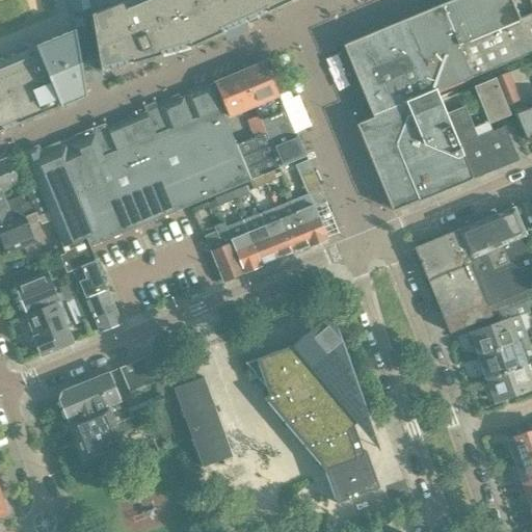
[(0,0),(0,130),(85,95),(82,72),(97,70),(101,69),(101,71),(148,58),(190,47),(269,9),(290,0),(0,0)]
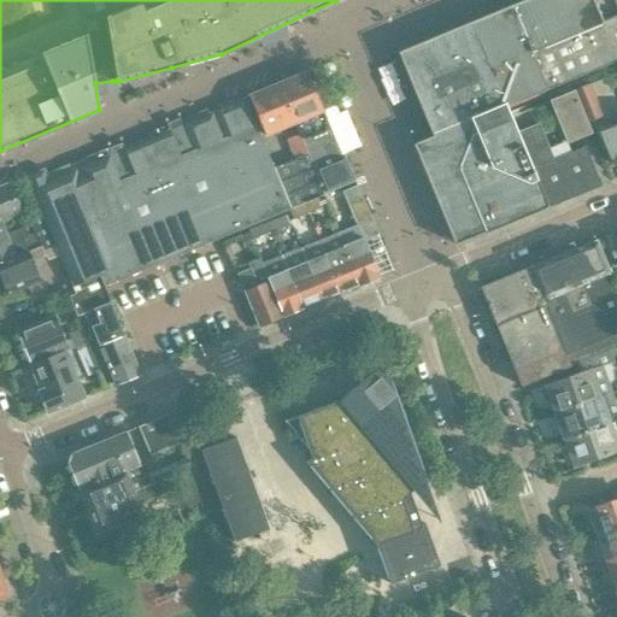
[(521,0),(511,5),(530,52),(600,23),(600,22),(603,21),(593,0),(521,0)]
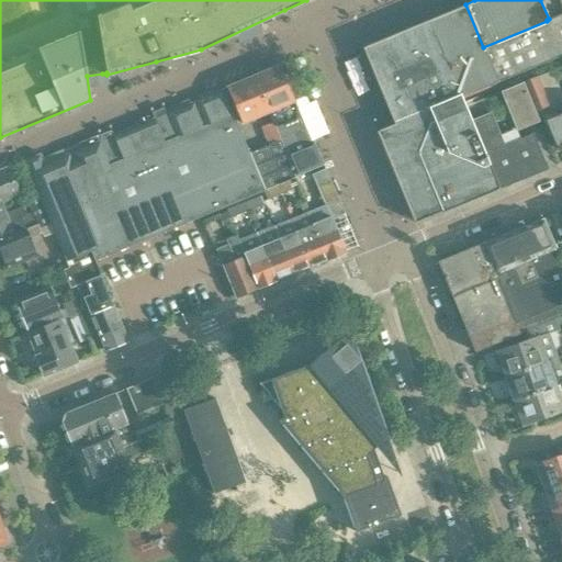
[(561,0),(559,0),(561,8),(561,13),(549,19),(547,20),(547,21),(483,47),(497,81),(561,53),(561,0)]
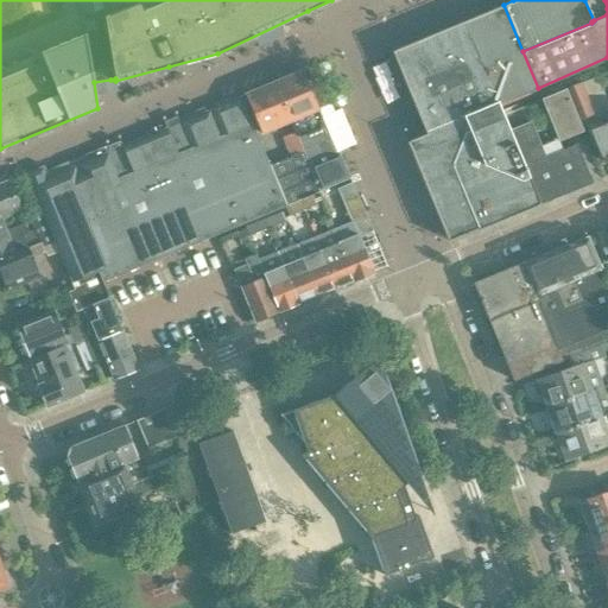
[(448,242),(515,214),(542,203),(506,116),(504,118),(498,105),(538,88),(523,51),(504,5),(392,51),(425,132),(406,139),(448,242)]
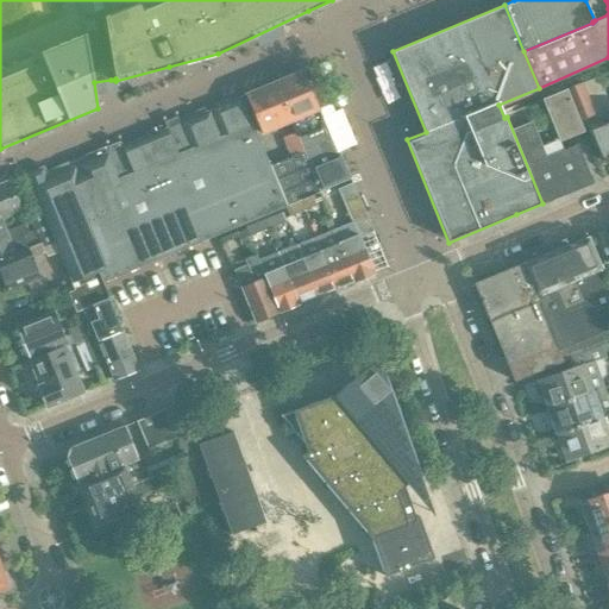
[(303,70),(275,82),(292,121),(296,132),(305,152),(321,190),(351,179),(324,115),(333,112),(331,104),(319,108),(318,105),(303,70)]
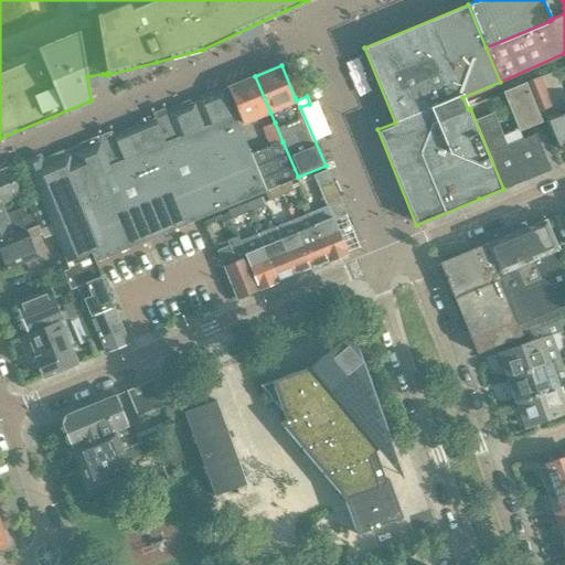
[(270,113),(255,76),(227,87),(243,125),(270,113)]
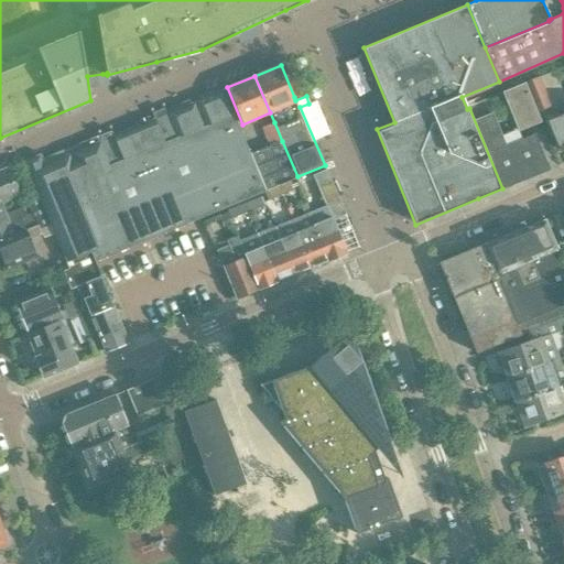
[(539,77),(523,83),(535,112),(551,106),(539,77)]
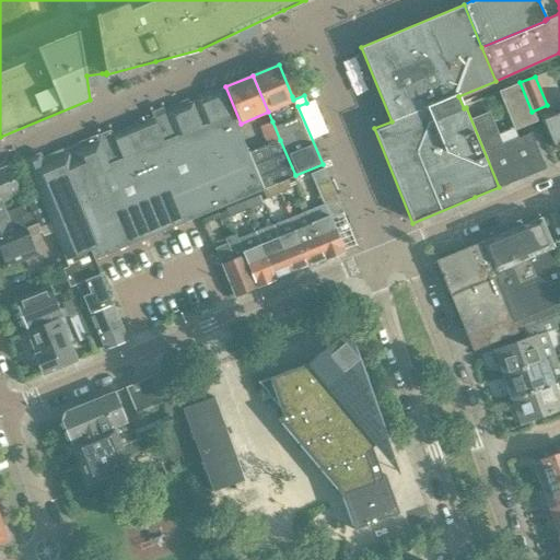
[(520,82),(500,91),(515,130),(536,121),(532,112),(520,82)]
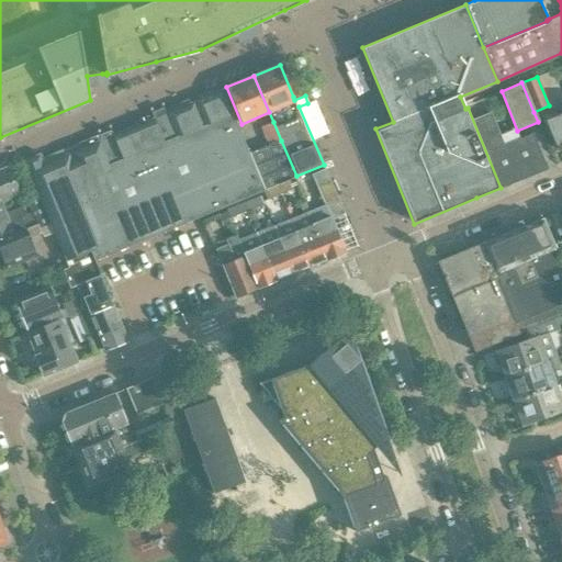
[(248,149),(222,89),(217,91),(197,100),(223,160),(248,149)]
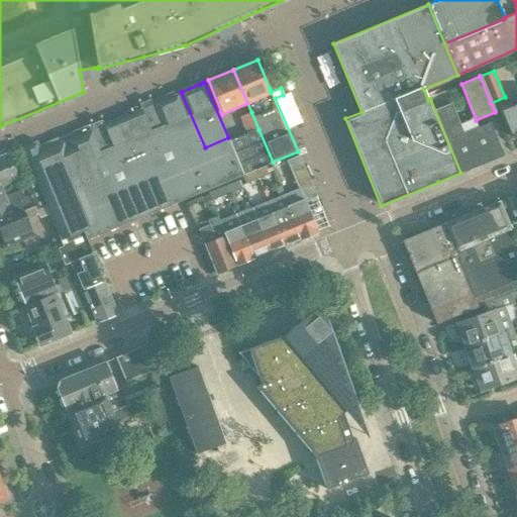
[(205,147),(181,92),(168,97),(153,103),(171,146),(175,145),(183,156),(205,147)]
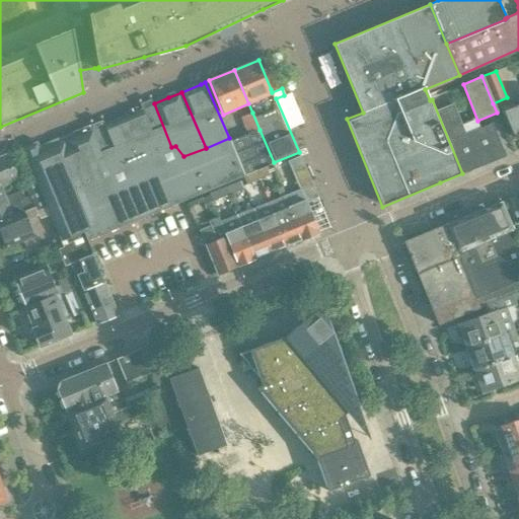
[(448,92),(432,99),(462,173),(506,156),(493,125),(478,130),(476,125),(475,125),(473,119),(468,121),(465,114),(458,116),(448,92)]
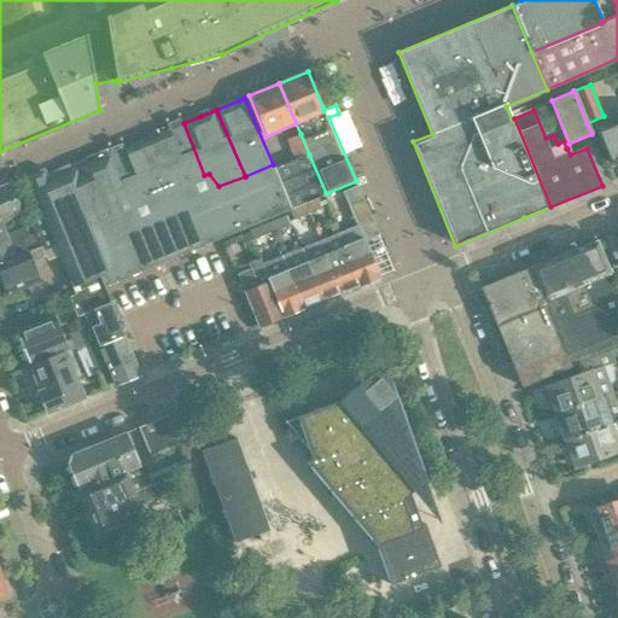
[(617,163),(617,117),(599,126),(614,165),(617,163)]
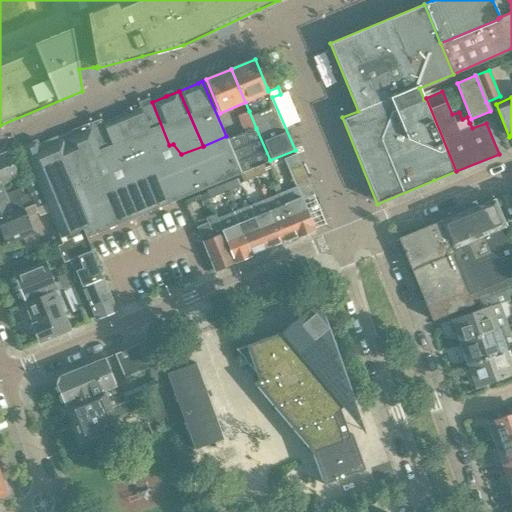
[(143,169),(156,164),(174,157),(169,145),(152,102),(137,108),(124,114),(132,135),(129,136),(143,169)]
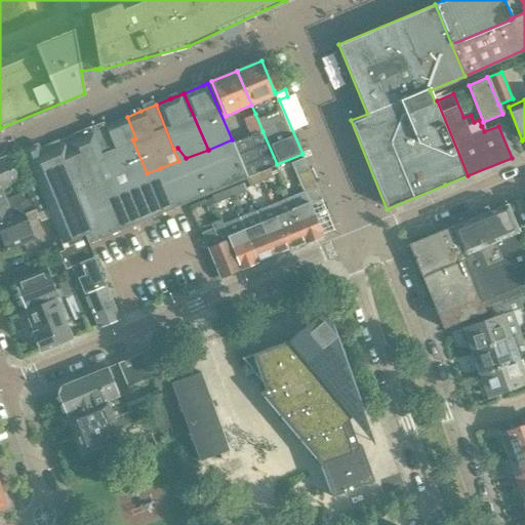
[(243,119),(250,135),(263,131),(255,114),(243,119)]
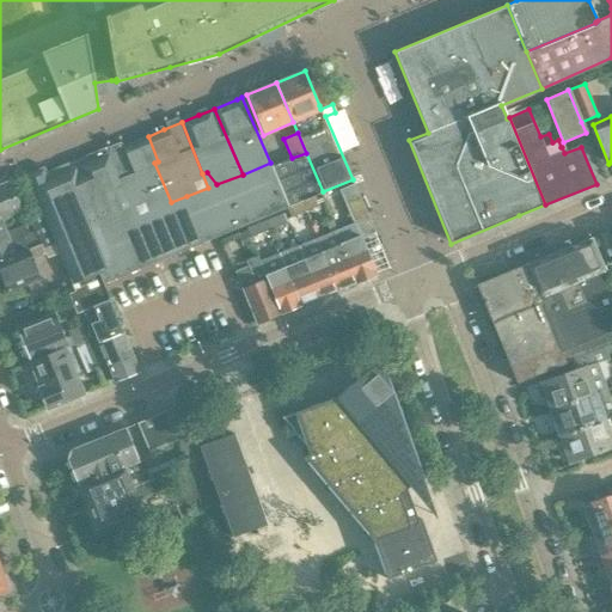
[(154,163),(158,161),(148,136),(130,144),(110,152),(129,195),(138,216),(171,202),(154,163)]
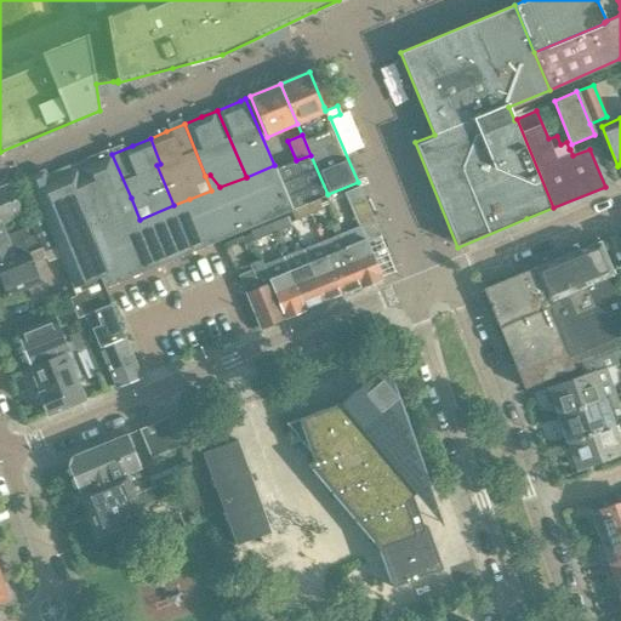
[(100,220),(127,209),(125,200),(131,198),(112,154),(96,160),(78,167),(100,220)]
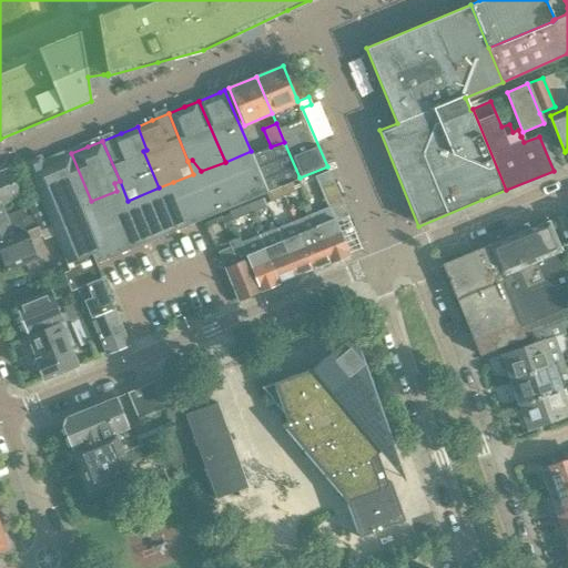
[(284,142),(253,154),(266,191),(279,185),(292,180),(300,178),(284,142)]
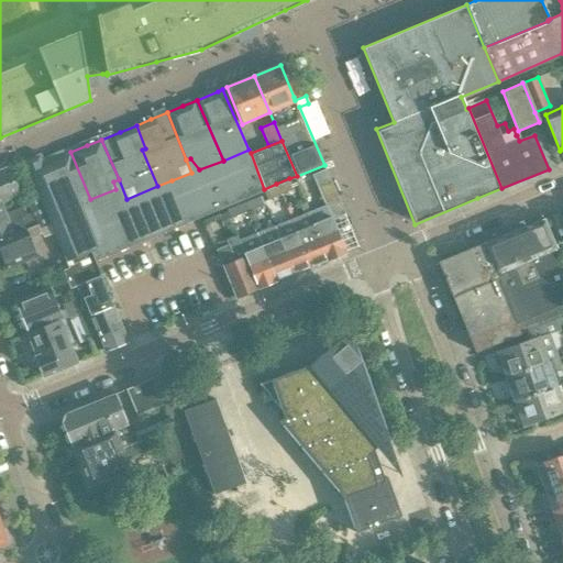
[(172,180),(189,221),(264,189),(251,153),(250,153),(249,150),(223,161),(199,169),(190,158),(186,159),(191,173),(172,180)]
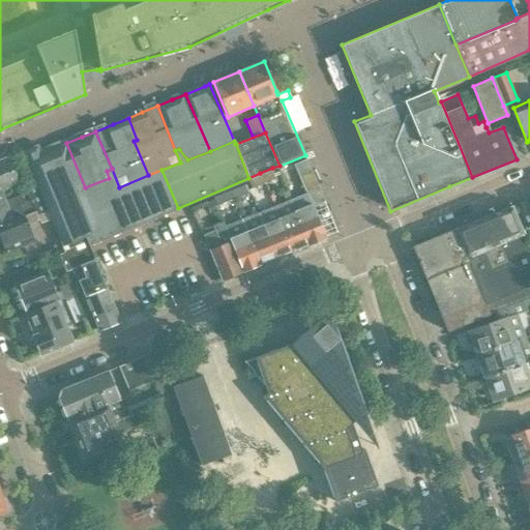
[(59,254),(61,259),(89,247),(107,240),(85,187),(66,143),(56,148),(42,153),(38,145),(23,151),(36,183),(52,219),(64,252),(59,254)]
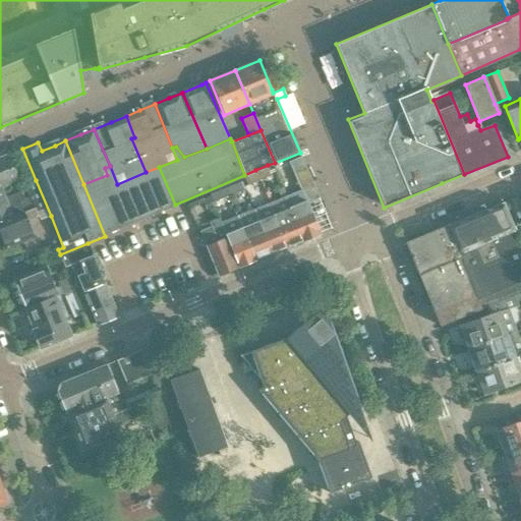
[(0,158),(0,199),(5,198),(4,196),(0,187),(17,180),(13,171),(23,167),(17,152),(0,158)]
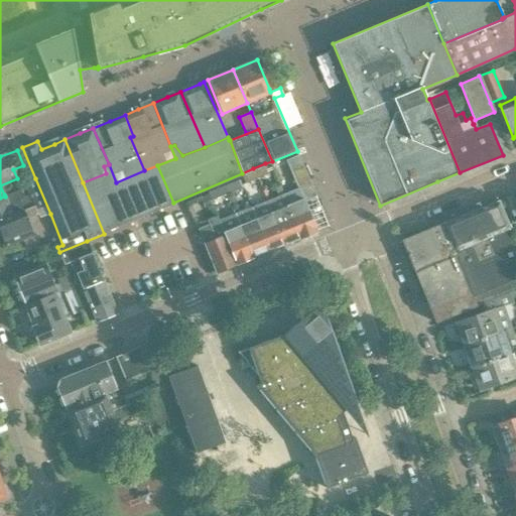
[(297,187),(298,190),(311,185),(298,155),(286,160),(297,187)]
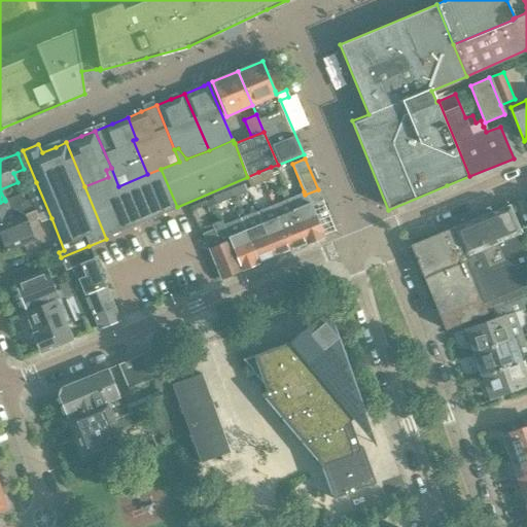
[(271,167),(258,172),(262,182),(275,178),(271,167)]
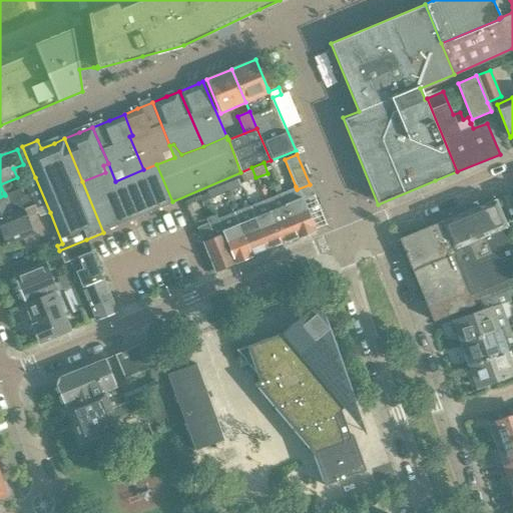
[(108,163),(103,165),(105,172),(82,181),(103,232),(131,219),(115,181),(108,163)]
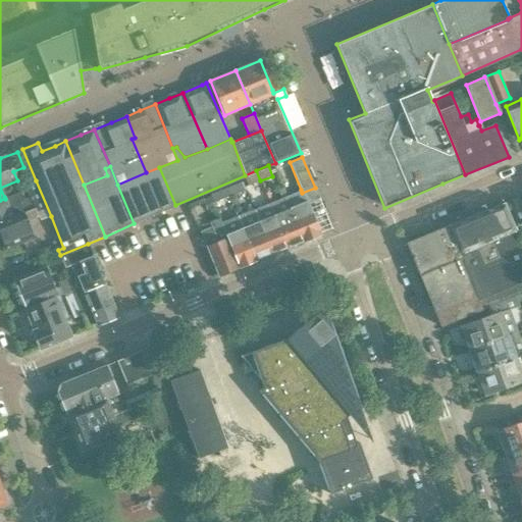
[(117,185),(134,223),(175,205),(159,167),(146,172),(117,185)]
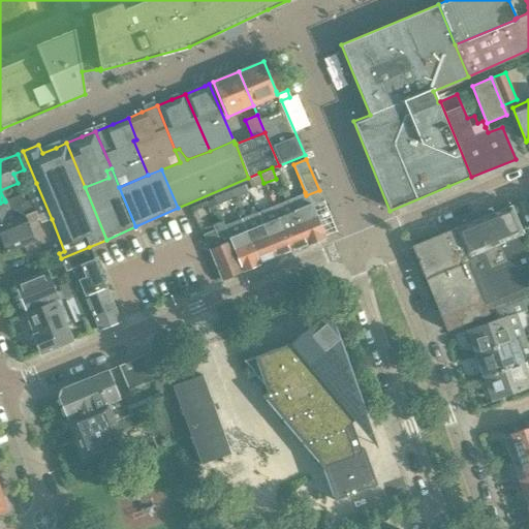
[(248,178),(252,188),(263,183),(259,173),(248,178)]
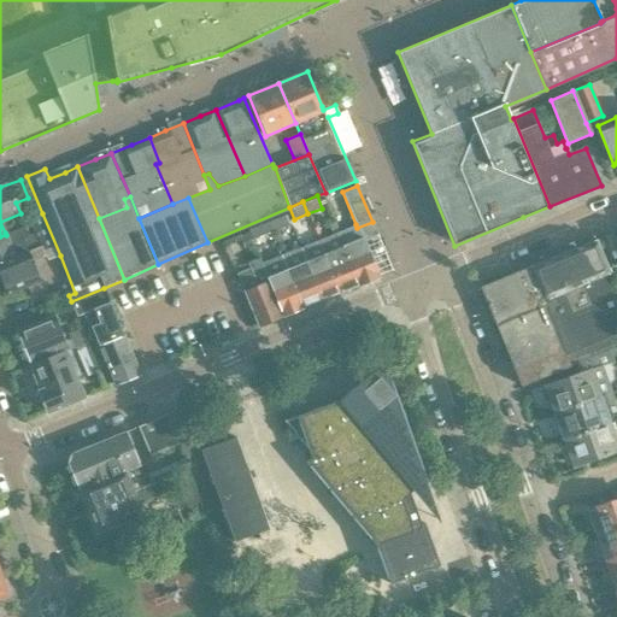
[(48,260),(60,256),(42,213),(29,218),(33,225),(24,229),(23,225),(5,233),(6,235),(0,236),(0,263),(16,256),(40,246),(43,254),(45,258),(47,257),(48,260)]
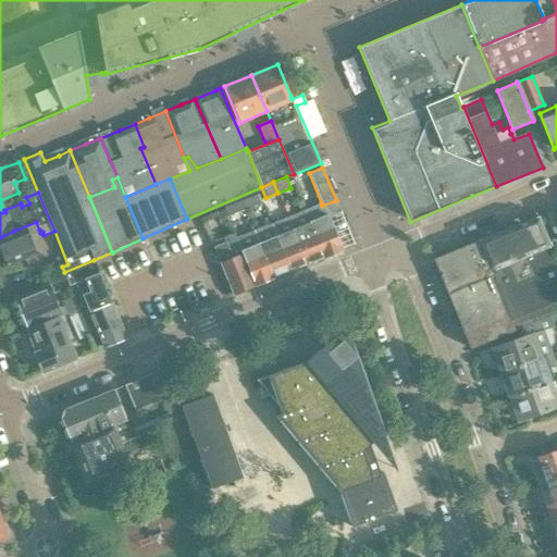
[(259,202),(256,195),(237,202),(240,211),(259,202)]
